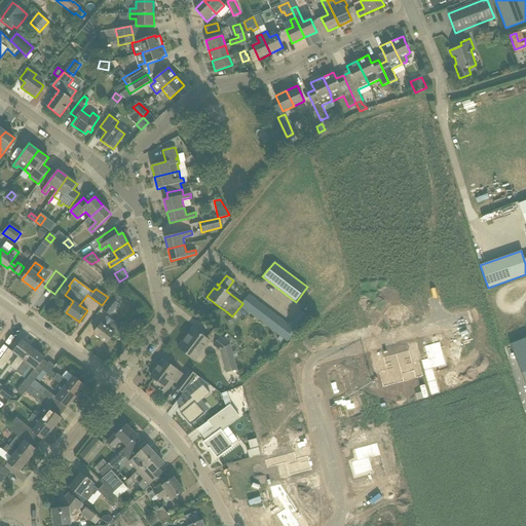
[(525,291),(515,295),(525,323),(525,291)]
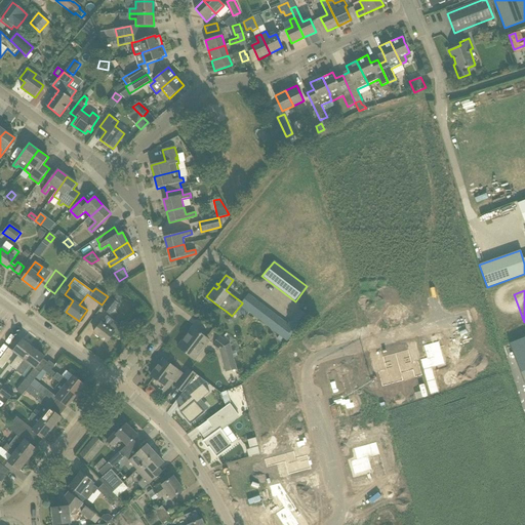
[(242,304),(240,306),(287,341),(295,330),(298,332),(310,318),(298,310),(287,325),(248,294),(242,303),(242,304)]
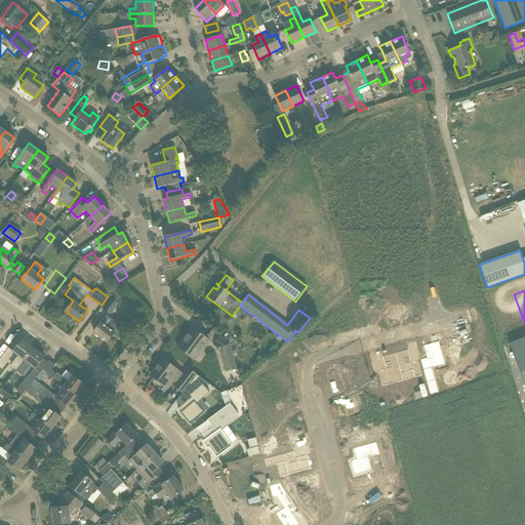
[(104,311),(110,315),(118,304),(112,298),(104,311)]
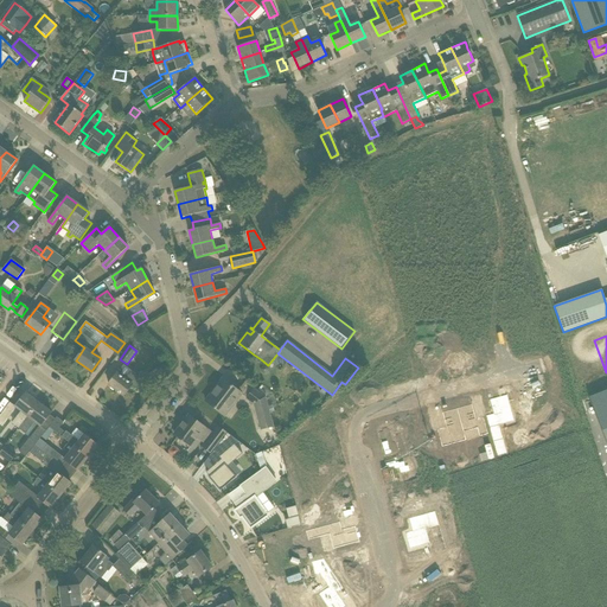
[(116,375),(108,384),(123,396),(132,385),(140,391),(151,377),(141,371),(139,376),(133,372),(127,381),(117,374),(116,375)]
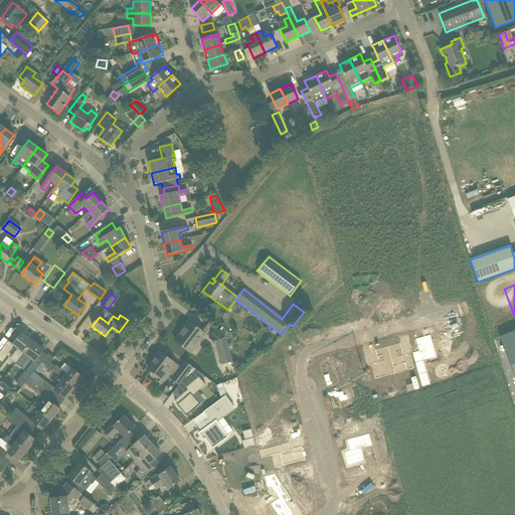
[(174,341),(190,353),(205,334),(189,322),(174,341)]
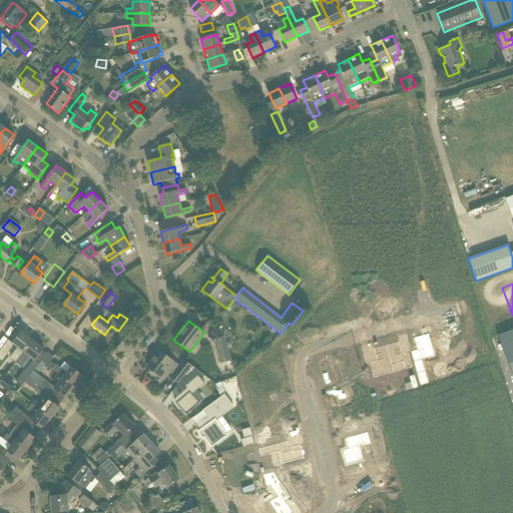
[(215,342),(221,363),(230,361),(224,336),(215,329),(209,337),(215,342)]
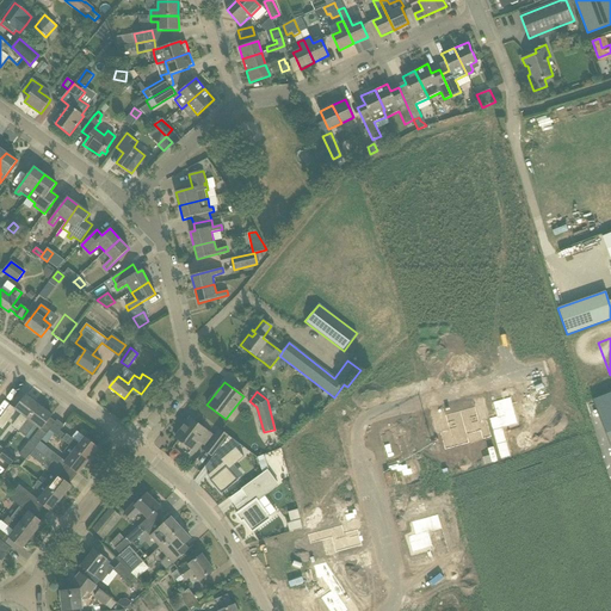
[(610,393),(593,400),(610,446),(610,393)]
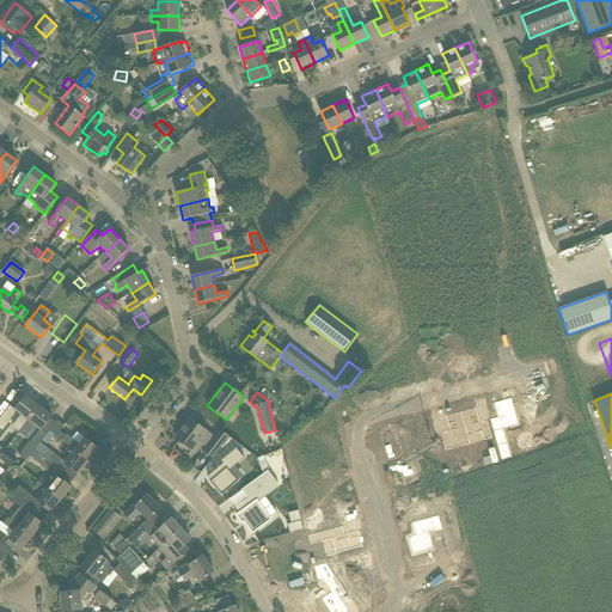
[(22,415),(11,427),(18,433),(40,407),(26,397),(16,410),(22,415)]
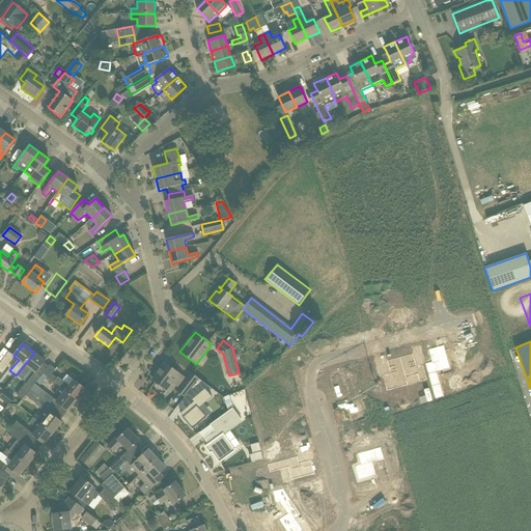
[(431,362),(425,364),(435,400),(444,397),(437,372),(439,372),(450,369),(444,345),(428,350),(428,352),(431,362)]
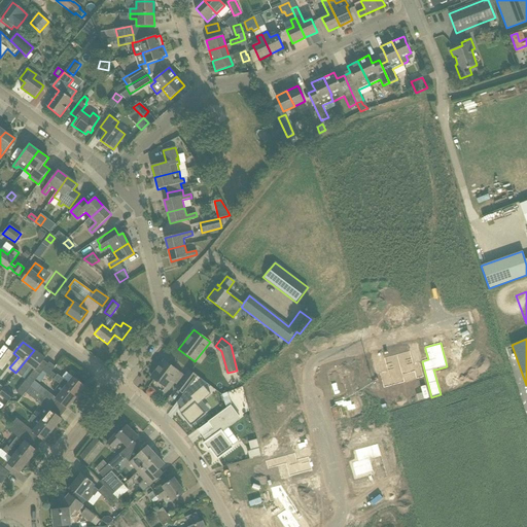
[(34,350),(15,373),(22,377),(30,366),(35,370),(44,358),(34,350)]
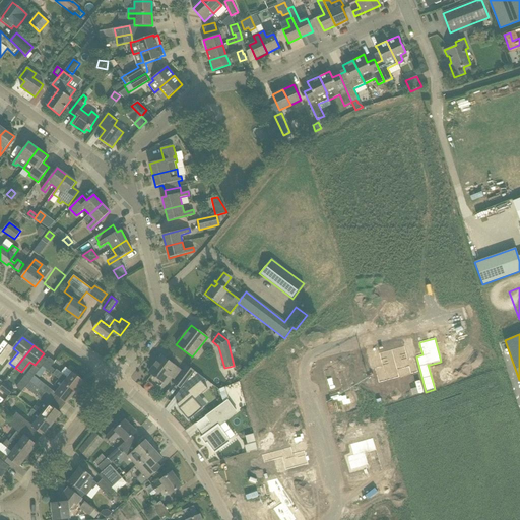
[(0,354),(0,364),(2,366),(5,361),(12,350),(6,346),(0,354)]
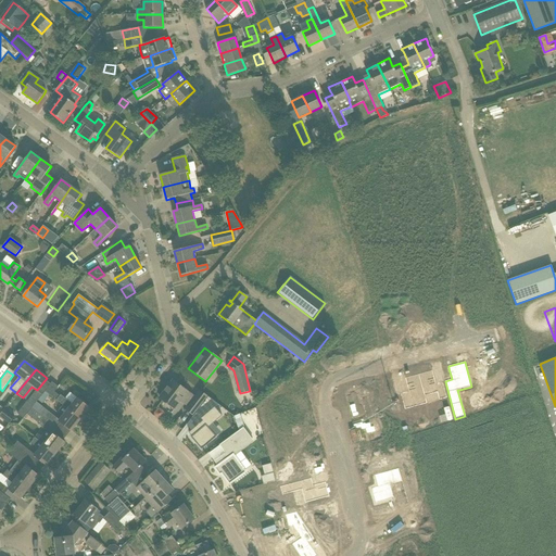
[(432,370),(418,375),(425,396),(437,393),(439,401),(447,397),(443,382),(436,384),(432,373),(432,370)]
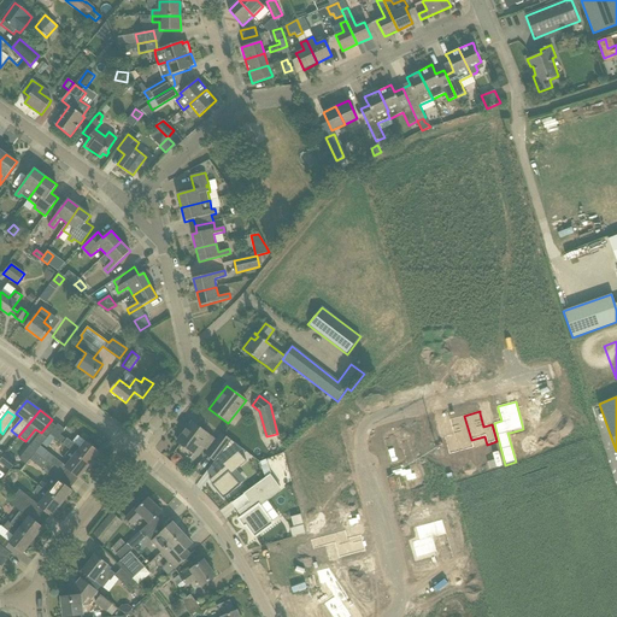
[(453,435),(445,438),(450,454),(474,448),(471,440),(464,416),(450,419),(453,435)]
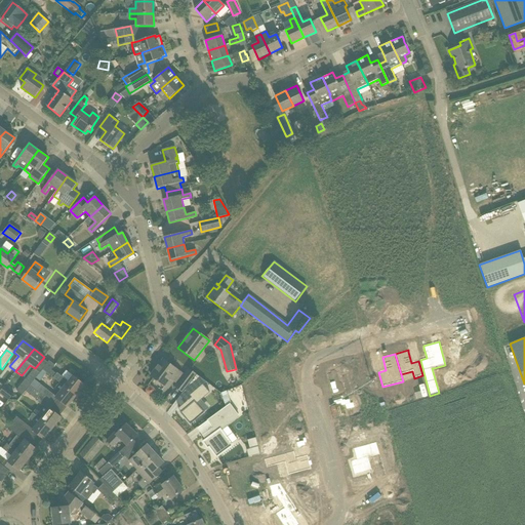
[(151,375),(165,387),(171,378),(176,382),(183,374),(183,373),(171,365),(163,359),(151,375)]
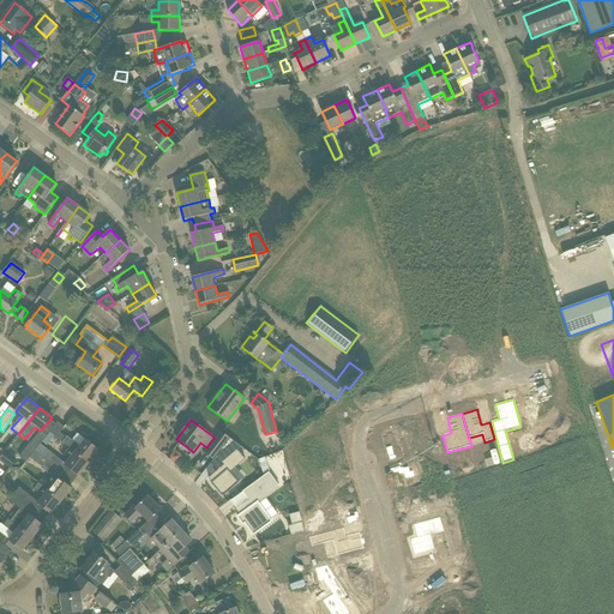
[(58,422),(49,432),(62,441),(66,437),(60,433),(65,427),(58,422)]
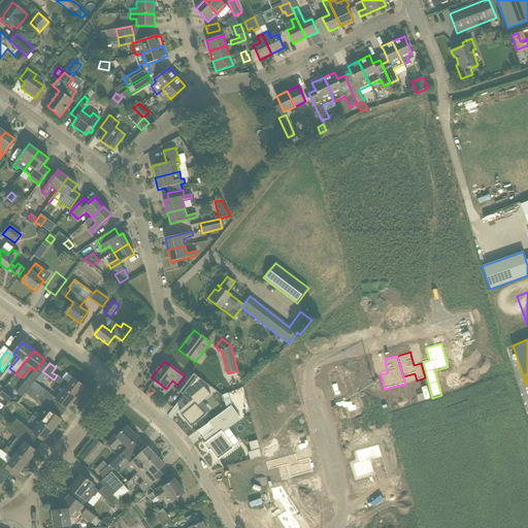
[(355,373),(350,374),(350,375),(355,395),(363,392),(362,387),(373,384),(367,363),(354,367),(355,373)]
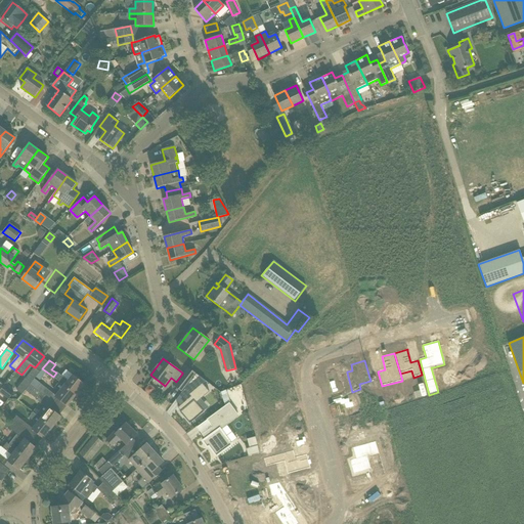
[(328,370),(325,372),(332,395),(345,392),(351,415),(357,412),(352,392),(347,373),(341,374),(339,367),(336,368),(336,366),(328,369),(328,370)]
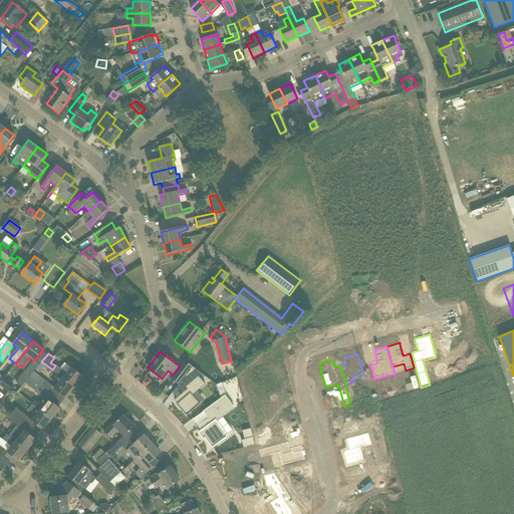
[(184,362),(172,378),(179,384),(181,381),(193,366),(193,365),(186,360),(184,362)]
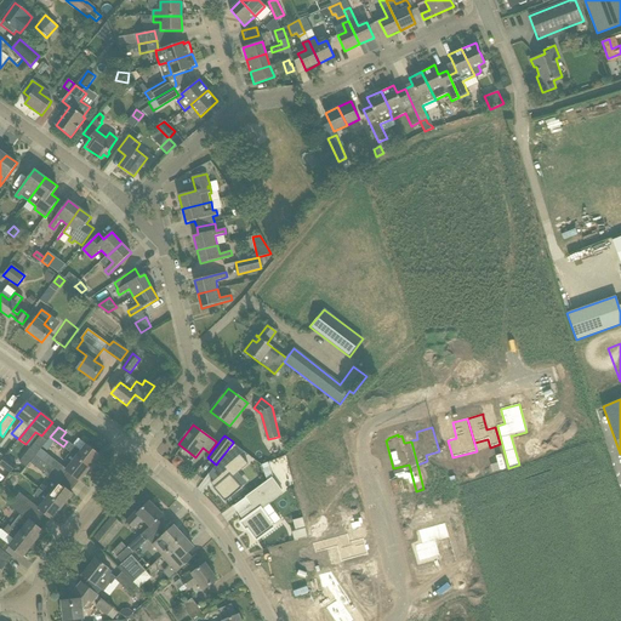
[(30,448),(18,462),(20,463),(26,467),(30,462),(35,456),(36,454),(46,443),(39,438),(30,448)]
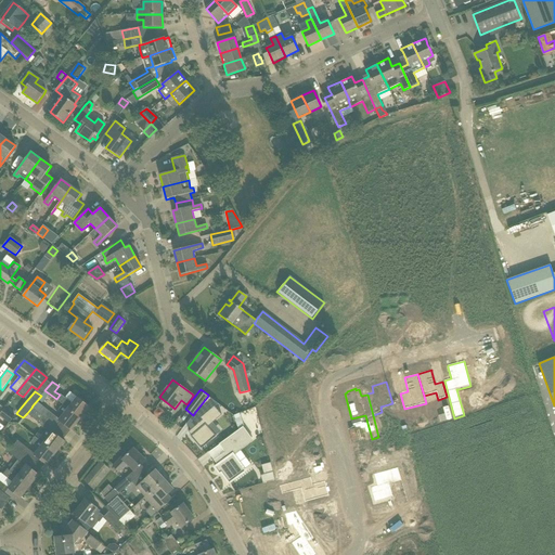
[(89,394),(85,398),(90,402),(93,398),(89,394)]
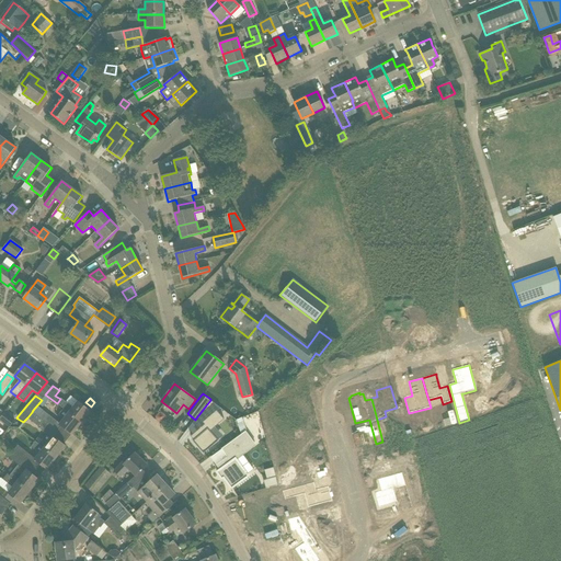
[(60,399),(57,403),(64,409),(81,423),(90,411),(78,401),(72,408),(60,399)]
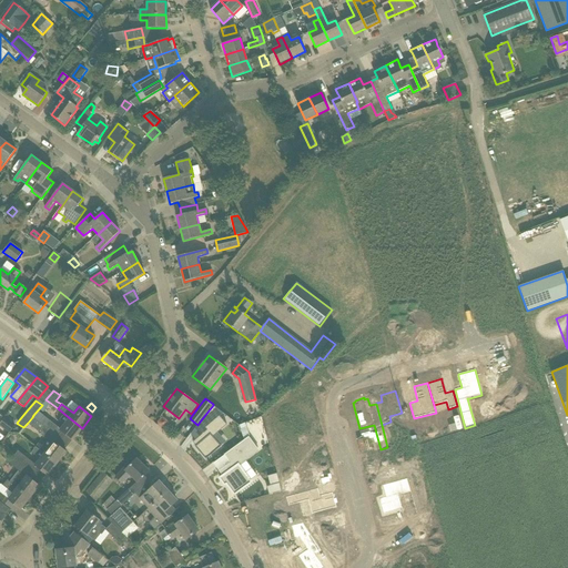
[(220,416),(223,413),(213,405),(200,422),(208,430),(195,439),(193,442),(196,446),(195,447),(200,453),(201,452),(206,457),(205,458),(206,459),(221,446),(213,437),(217,433),(226,425),(220,416)]
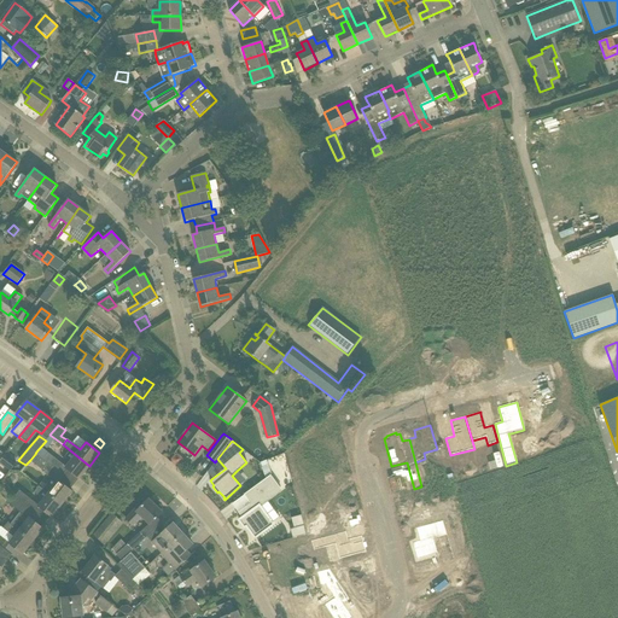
[(70,450),(65,458),(70,461),(65,468),(80,479),(89,466),(70,450)]
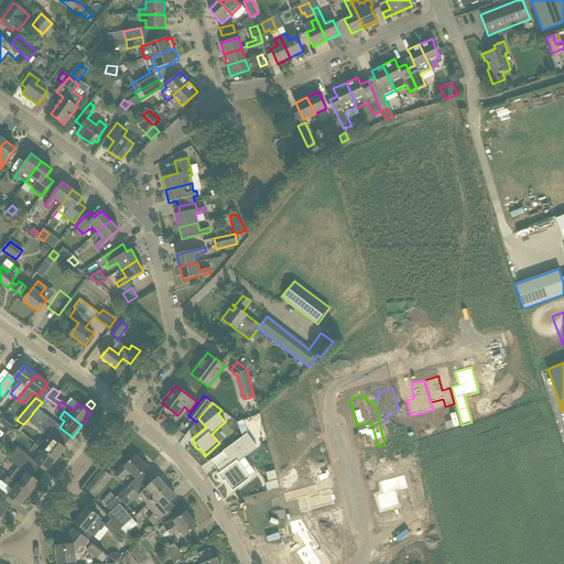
[(44,413),(39,420),(53,431),(58,424),(44,413)]
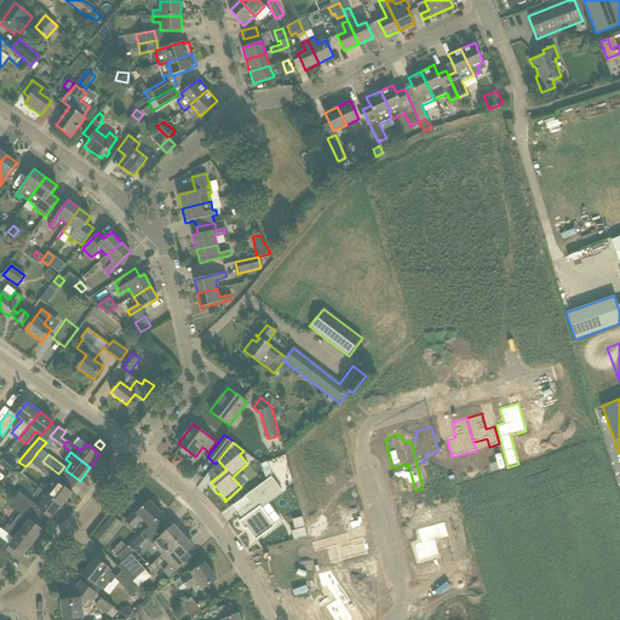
[(35,455),(30,461),(42,471),(53,480),(58,474),(42,461),(35,455)]
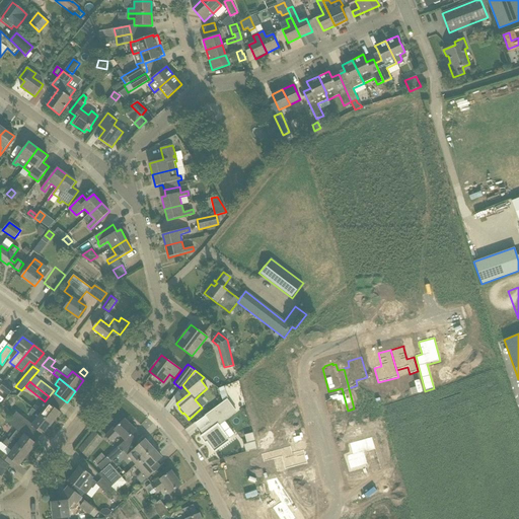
[(224,387),(218,388),(223,403),(228,400),(224,387)]
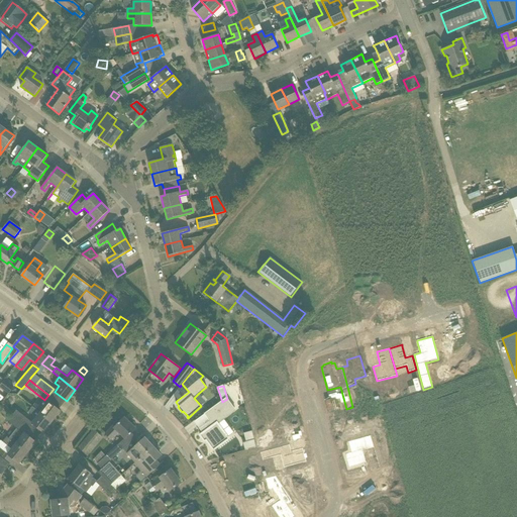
[(210,421),(199,428),(203,433),(200,435),(204,441),(206,440),(213,450),(228,440),(218,424),(236,412),(227,399),(222,402),(205,414),(210,421)]
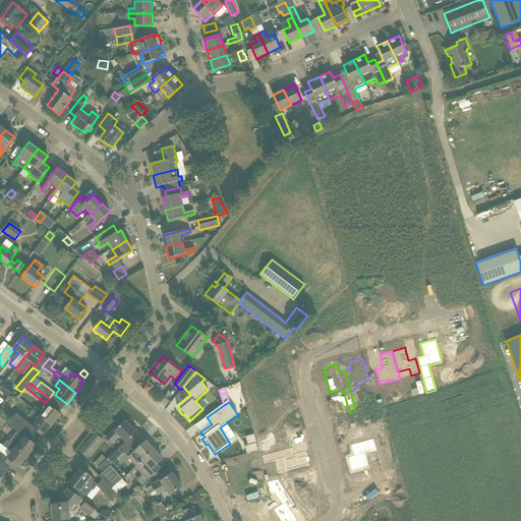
[(33,410),(52,425),(61,414),(50,406),(45,411),(36,407),(33,410)]
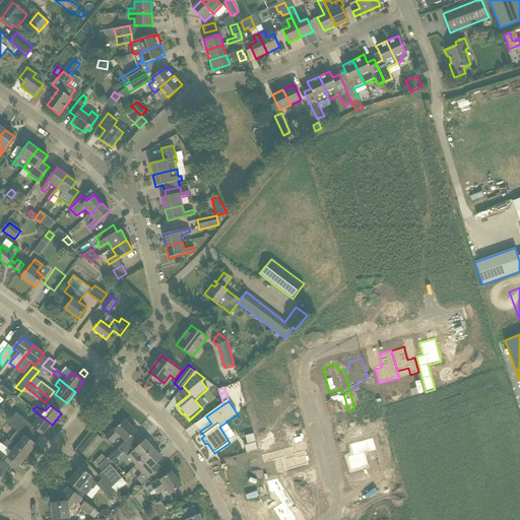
[(33,409),(28,414),(37,421),(33,427),(44,436),(52,425),(33,409)]
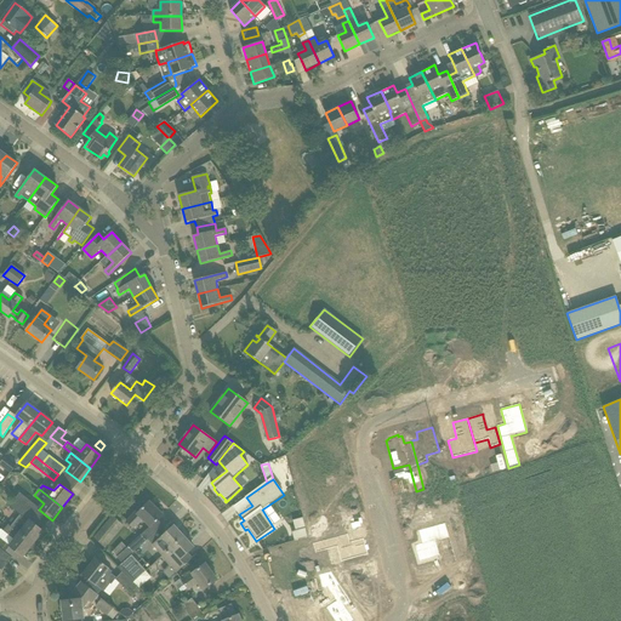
[(419,497),(403,502),(406,514),(428,508),(429,508),(427,496),(433,495),(431,489),(417,493),(419,497)]
